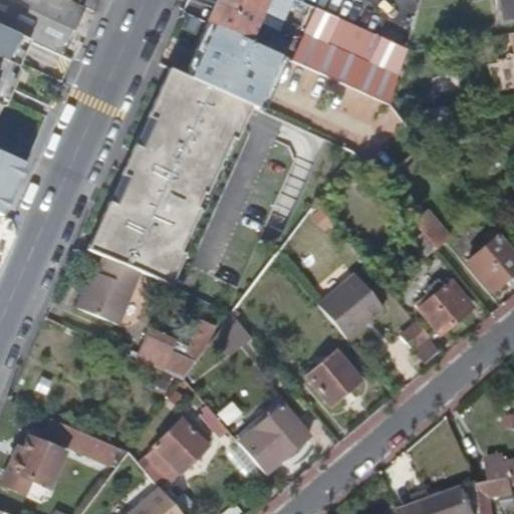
[(64,51),(82,9),(60,0),(0,0),(0,27),(2,28),(4,25),(64,51)]
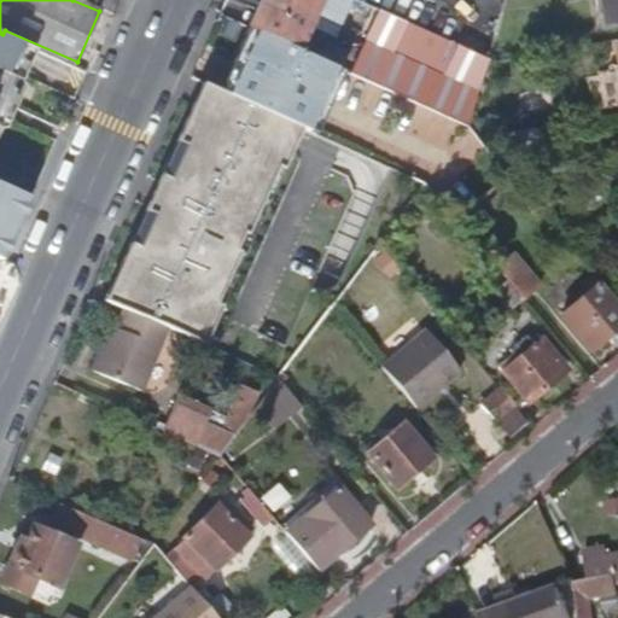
[(337,36),(353,0),(235,0),(257,10),(249,28),(298,48),(309,24),(337,36)]
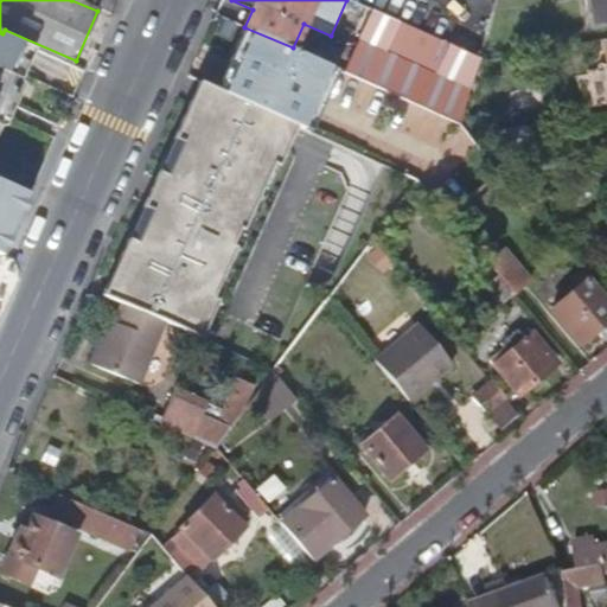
[(606,0),(589,0),(592,20),(606,18),(606,0)]
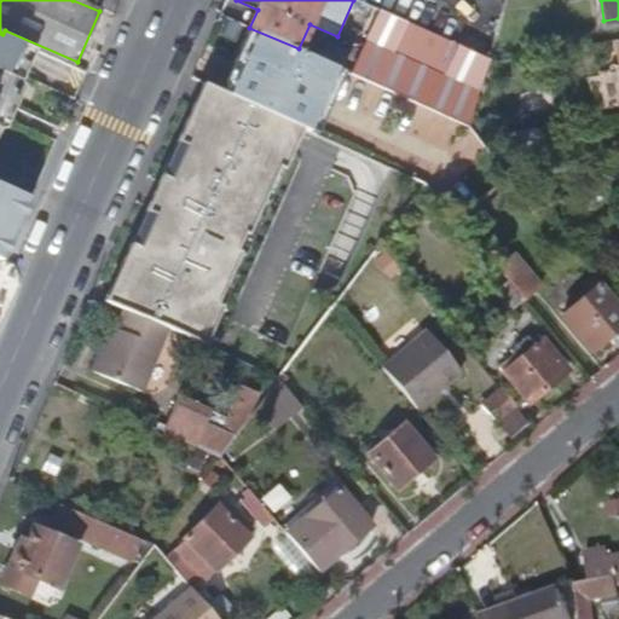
[(392,50),(406,19),(382,9),(368,39),(392,50)]
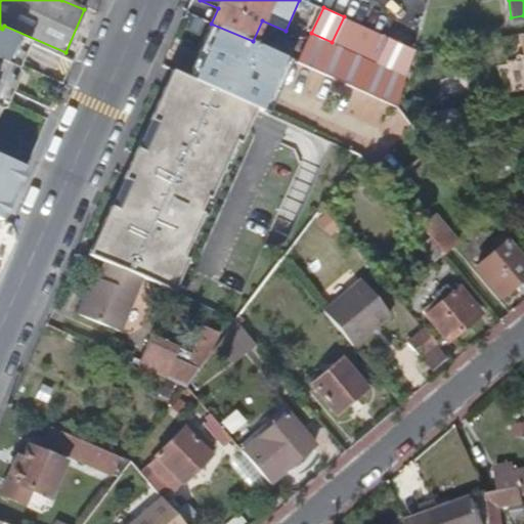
[(253,41),(211,24),(198,52),(204,55),(192,79),(256,106),(262,110),(273,85),(279,88),(293,58),(253,41)]
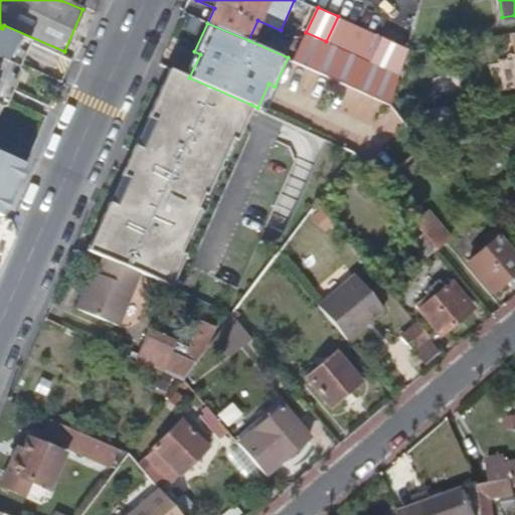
[(0,90),(23,38),(2,28),(0,27),(0,90)]
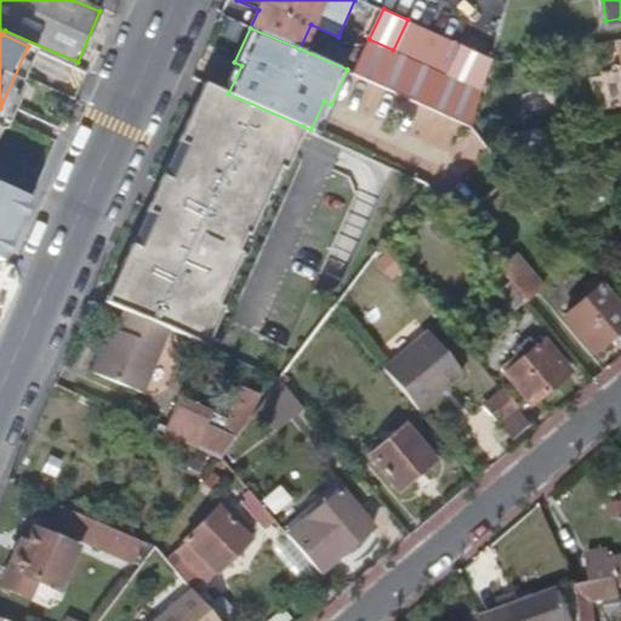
[(482,90),(451,75),(393,50),(369,39),(354,73),(419,101),(440,110),(471,124),(482,90)]
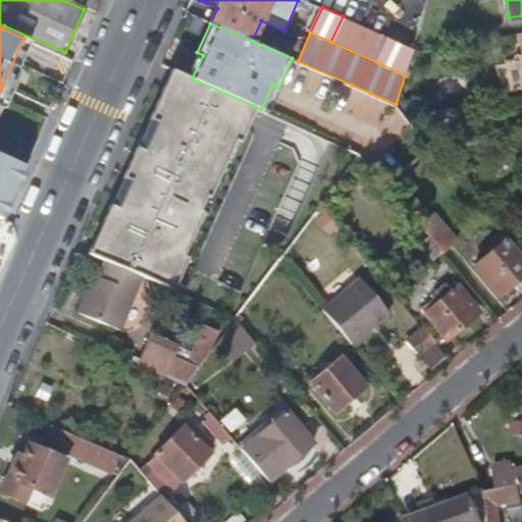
[(30,41),(23,39),(0,91),(6,94),(30,41)]
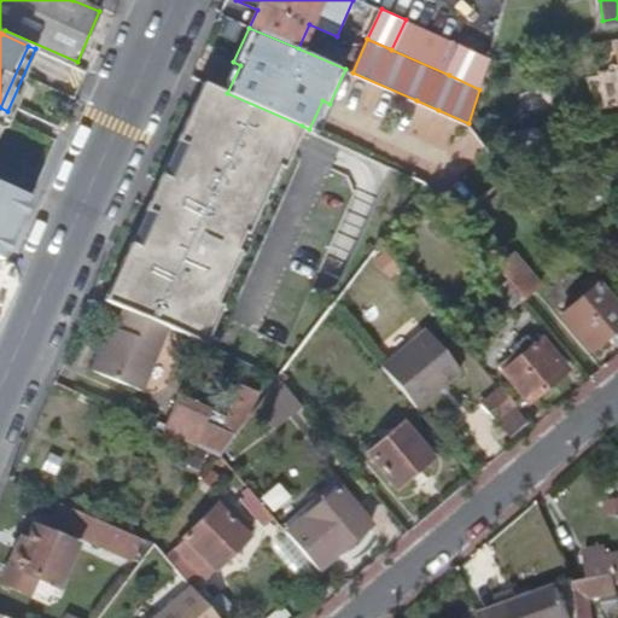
[(479,89),(485,70),(482,66),(460,47),(449,75),(479,89)]
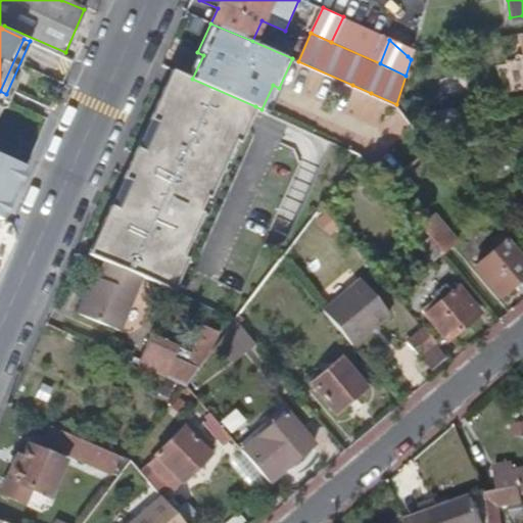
[(440,68),(436,46),(409,51),(408,56),(411,59),(423,70),(440,68)]
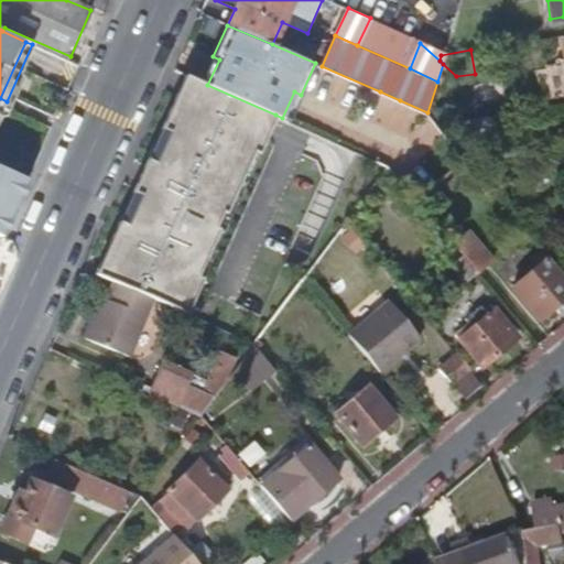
[(202,82),(207,85),(219,60),(213,56),(202,82)]
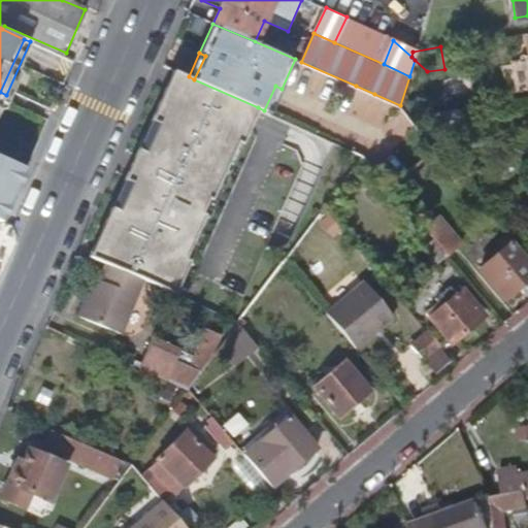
[(527,88),(527,62),(521,64),(513,71),(517,90),(527,88)]
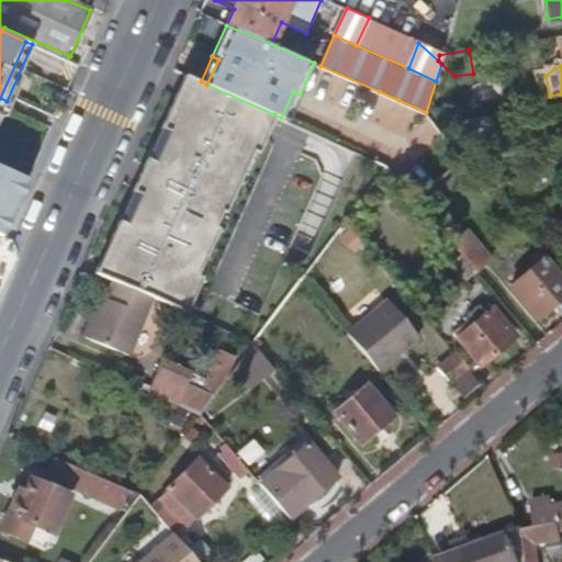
[(200,81),(184,75),(161,127),(165,130),(180,94),(191,100),(200,81)]
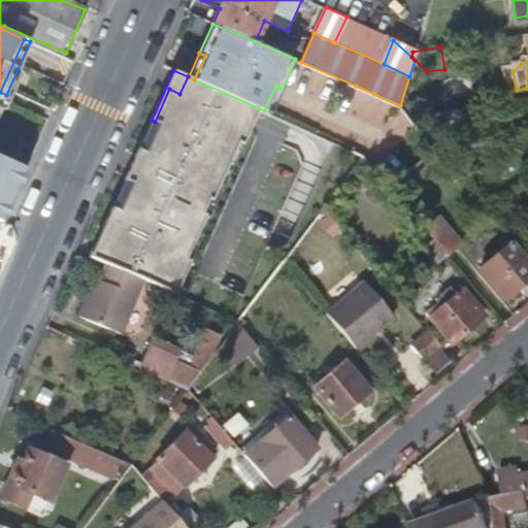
[(112,226),(98,259),(108,263),(144,278),(175,292),(189,260),(192,261),(209,217),(206,215),(212,199),(216,201),(239,141),(246,125),(251,127),(258,107),(194,79),(189,76),(188,76),(179,94),(169,89),(155,122),(152,120),(144,135),(152,138),(145,152),(142,150),(135,165),(138,167),(133,180),(129,179),(122,195),(126,196),(120,209),(117,208),(109,225),(112,226)]
